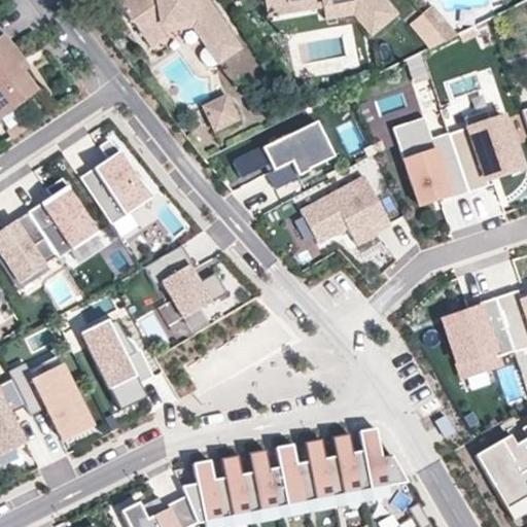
[(126,0),(140,16),(143,16),(161,39),(178,27),(175,23),(171,18),(175,14),(195,12),(200,20),(215,41),(239,28),(219,0),(126,0)]
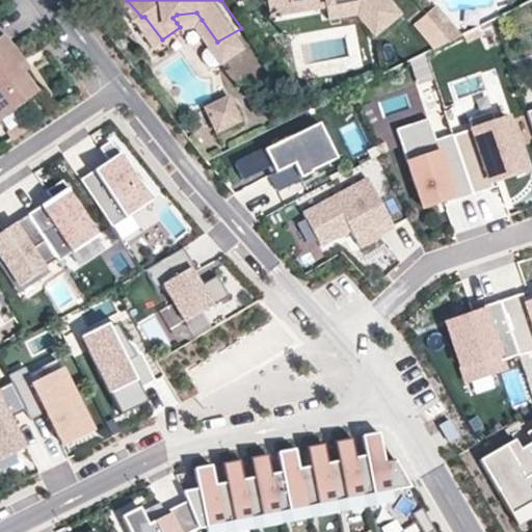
[(277,0),(281,14),(338,5),(336,0),(309,0),(301,1),(300,0),(277,0)]
